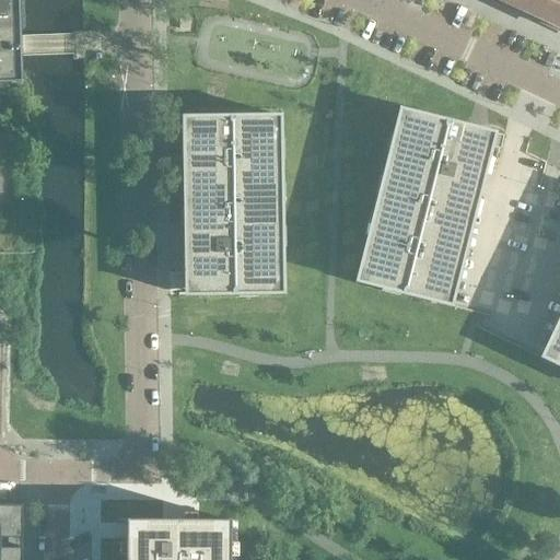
[(0,0),(0,83),(22,83),(21,46),(19,0),(0,0)]
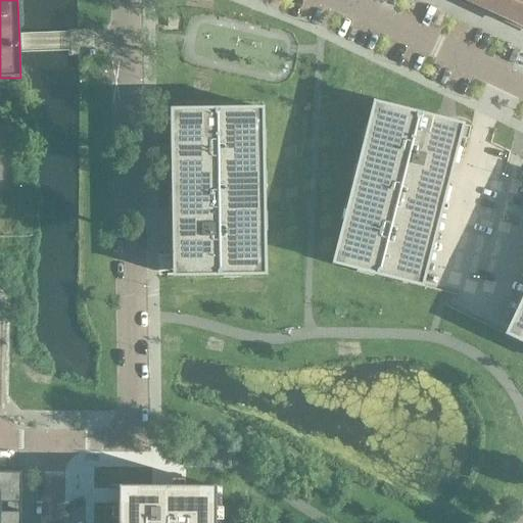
[(522,0),(469,0),(522,25),(522,0)]
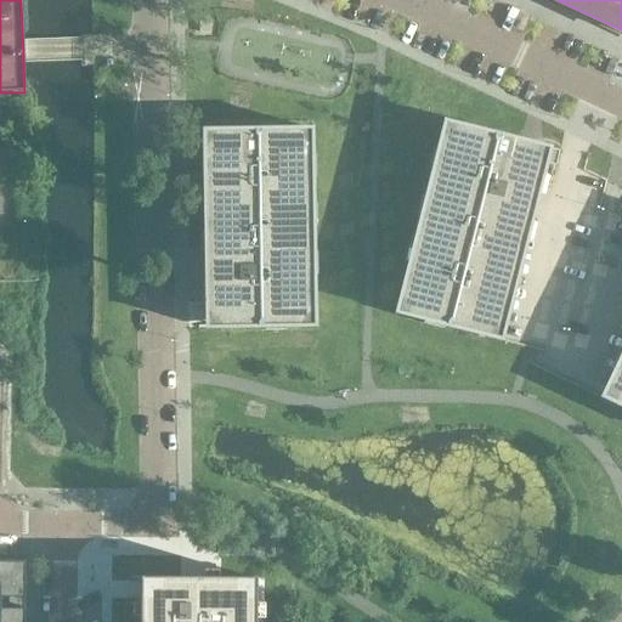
[(201,22),(199,30),(210,32),(211,22),(201,22)]
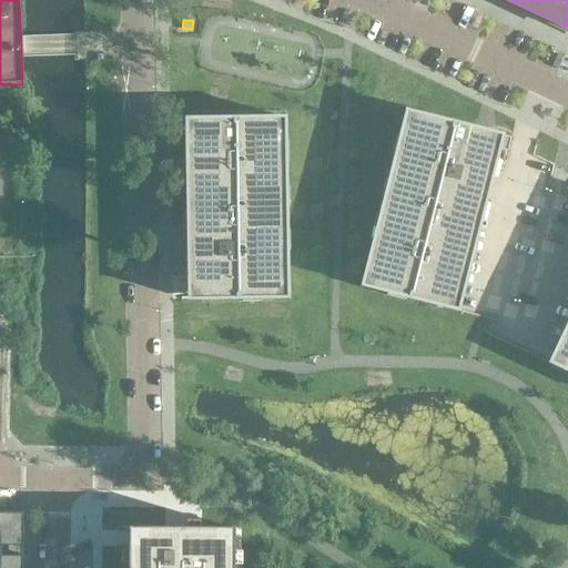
[(444,307),(485,145),(488,132),(475,129),(405,111),(398,134),(396,134),(392,153),(394,154),(387,178),(385,176),(381,196),(383,198),(377,221),(374,220),(369,240),(372,240),(361,286),(386,293),(385,295),(405,300),(405,297),(444,307)]
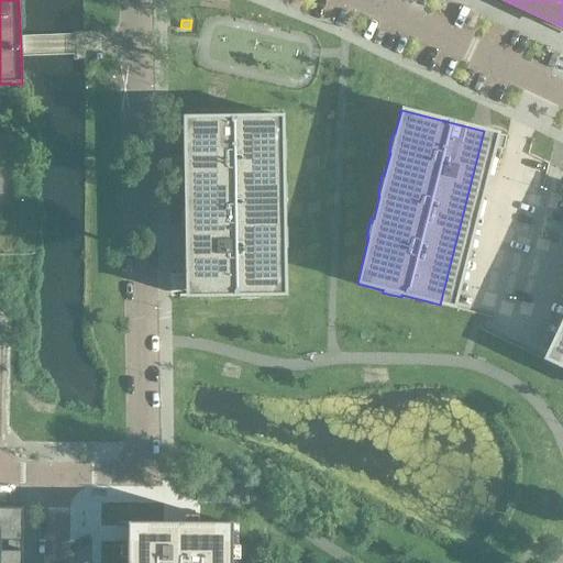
[(285,296),(282,117),(258,117),(216,118),(203,118),(192,118),(192,120),(192,124),(195,273),(195,275),(205,275),(205,294),(205,297),(285,296)]
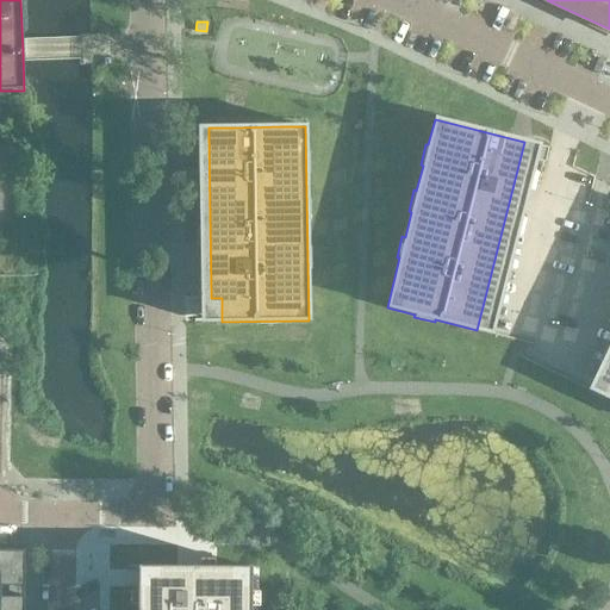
[(24,551),(0,549),(0,596),(24,597),(24,551)]
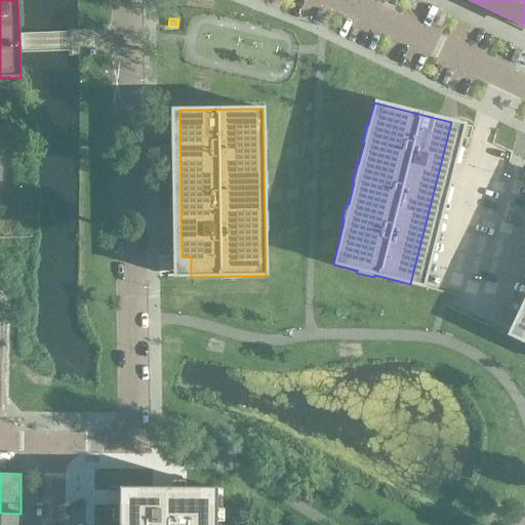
[(117,524),(214,524),(215,488),(184,488),(180,488),(171,488),(149,487),(140,487),(117,487),(117,489),(117,503),(117,508),(117,509),(117,521),(117,524)]
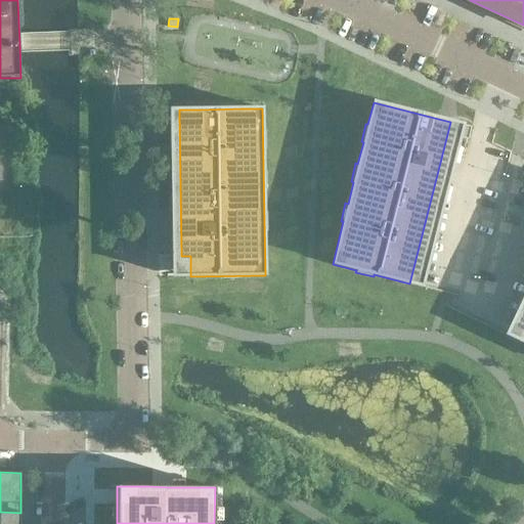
[(19,523),(20,513),(0,512),(0,523),(19,523)]
